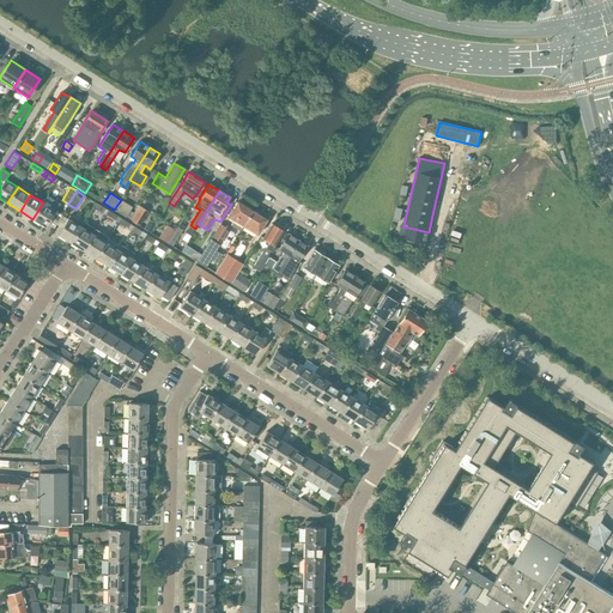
[(43,202),(32,219),(36,220),(46,226),(49,220),(60,204),(47,196),(43,202)]
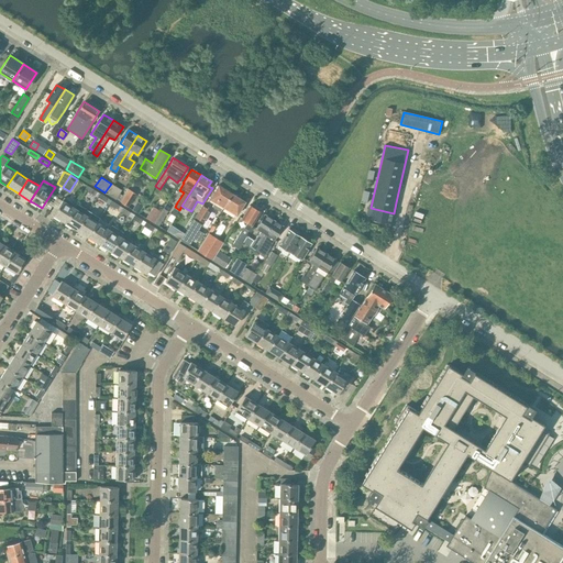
[(111,184),(105,192),(116,199),(121,189),(111,184)]
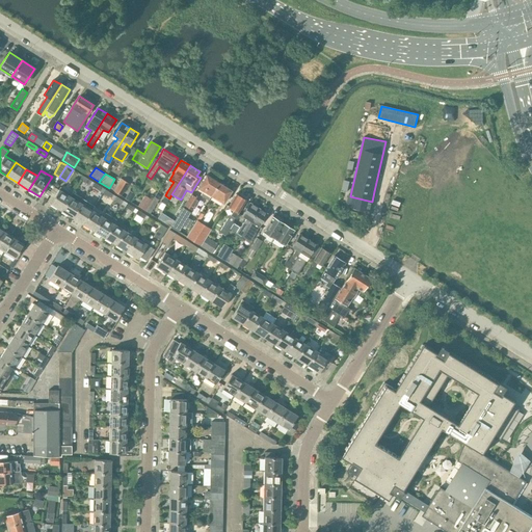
[(91,186),(95,183),(83,176),(81,179),(91,186)]
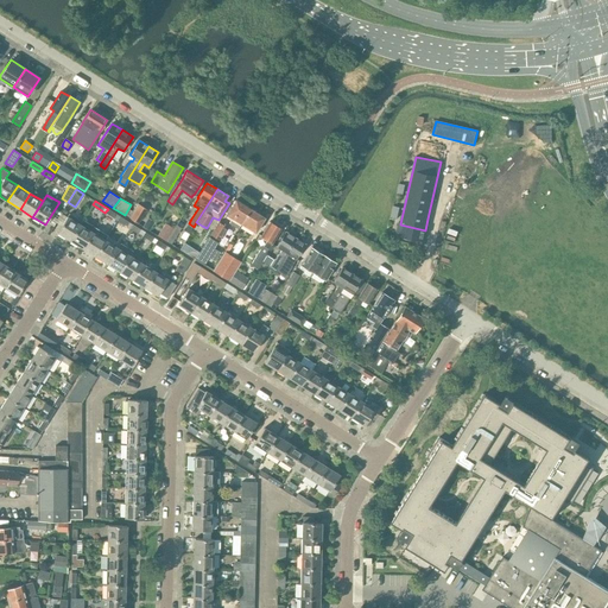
[(238,229),(249,209),(248,209),(248,207),(245,206),(244,206),(241,204),(241,202),(239,201),(238,202),(235,201),(226,215),(232,219),(228,223),(238,229)]
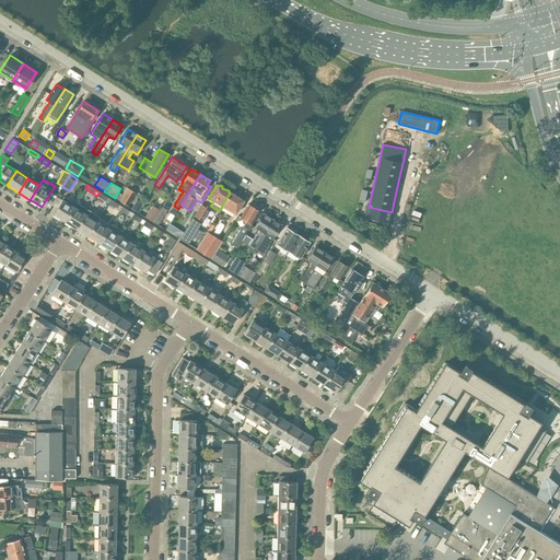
[(126,206),(135,193),(128,188),(119,201),(126,206)]
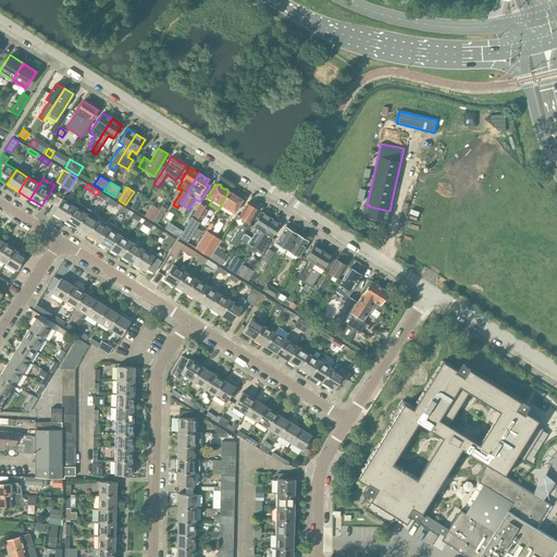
[(99,192),(96,195),(108,202),(110,198),(99,192)]
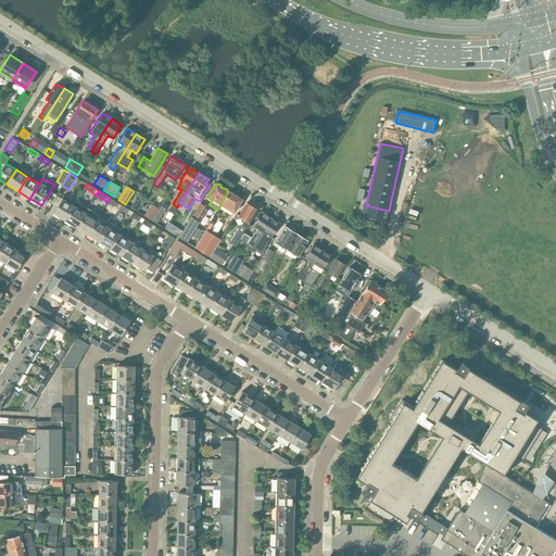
[(228,191),(217,210),(220,205),(234,213),(241,200),(228,191)]
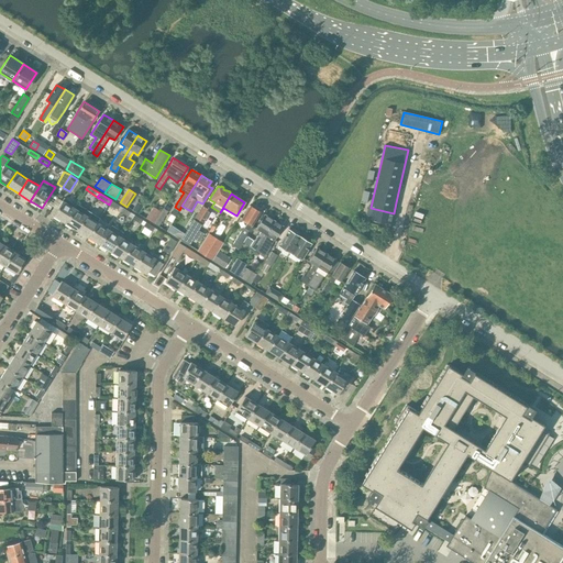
[(53,216),(65,222),(76,206),(64,198),(53,216)]
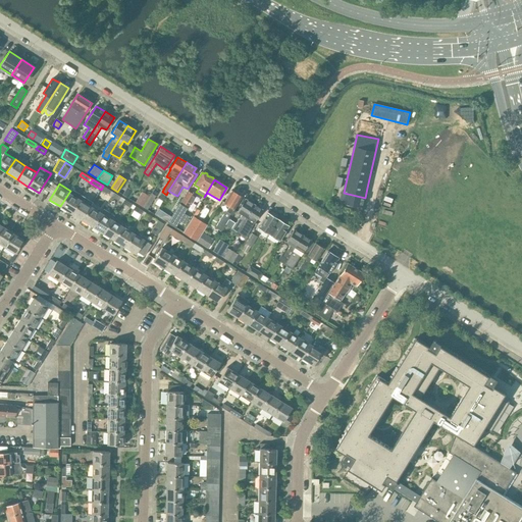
[(111,196),(114,193),(103,186),(101,190),(111,196)]
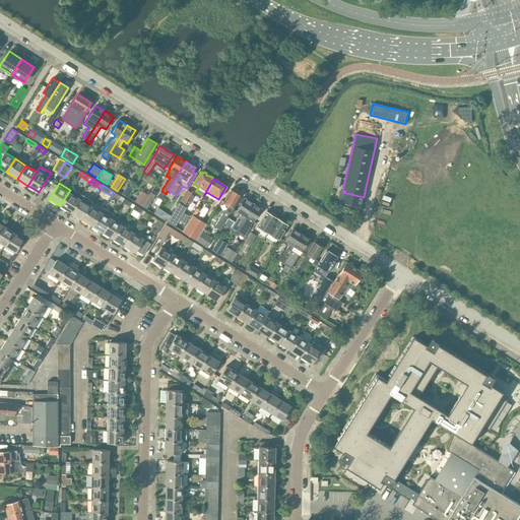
[(60,205),(71,212),(79,198),(81,195),(71,188),(70,190),(60,205)]
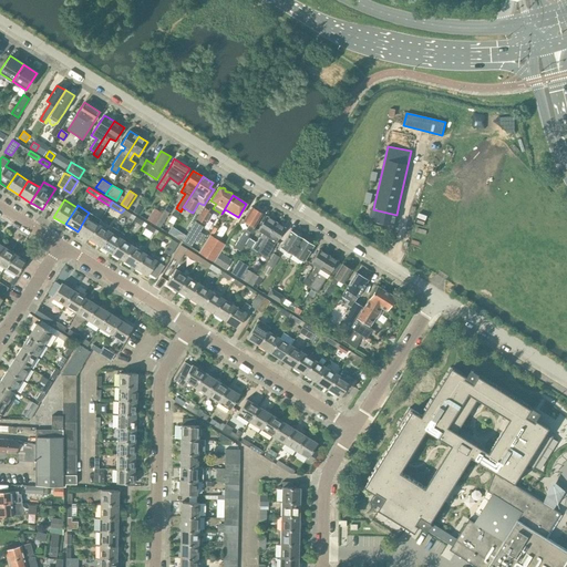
[(247,225),(248,225),(245,229),(234,247),(239,251),(251,233),(250,232),(261,214),(251,207),(243,222),(244,223),(247,225)]
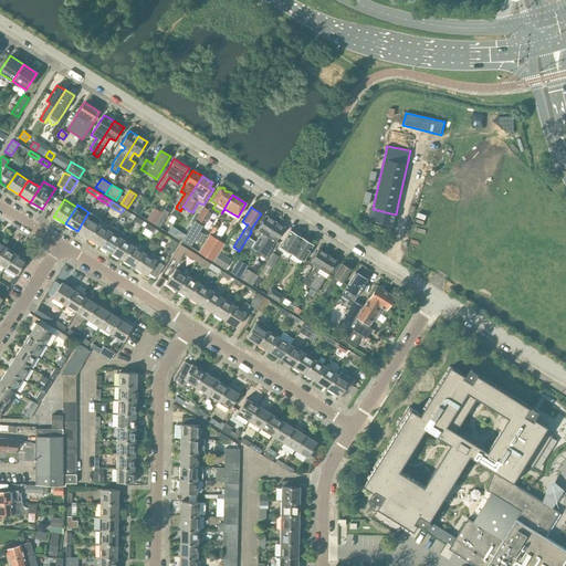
[(149,217),(147,220),(155,224),(161,213),(155,208),(149,217)]
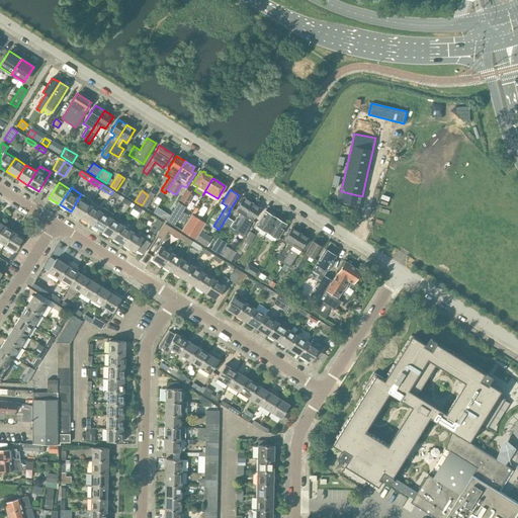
[(185,203),(191,193),(186,190),(180,200),(185,203)]
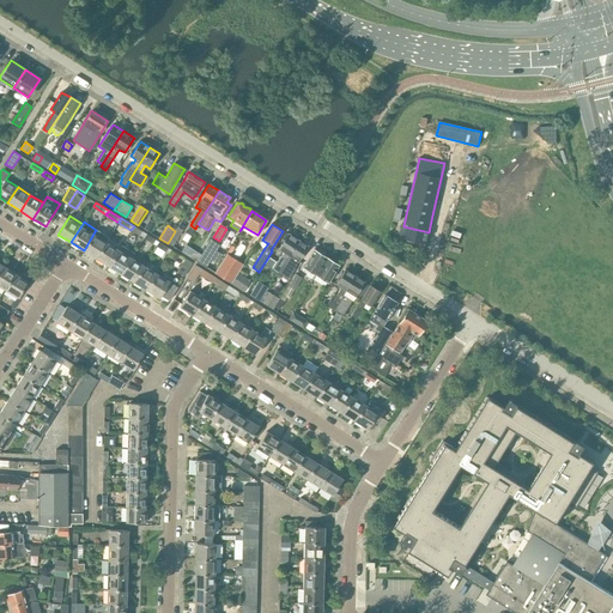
[(144,238),(146,234),(134,226),(131,230),(144,238)]
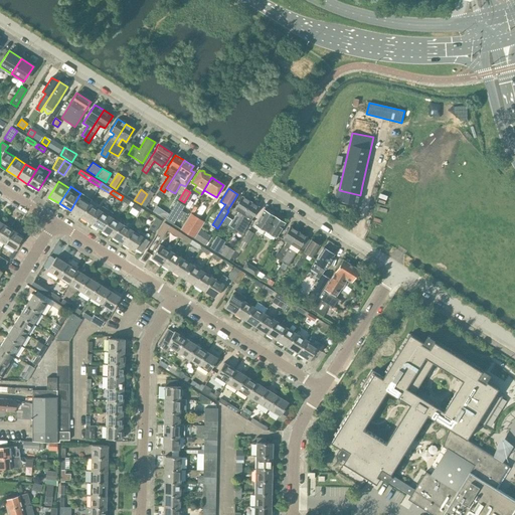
[(360,195),(339,190),(338,197),(341,198),(340,200),(358,204),(360,195)]
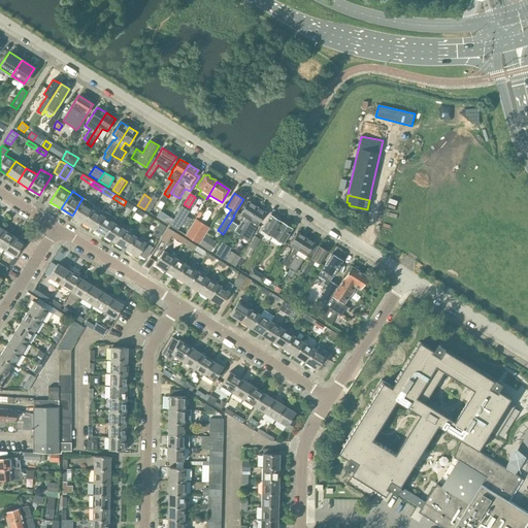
[(144,210),(147,211),(156,198),(154,196),(144,210)]
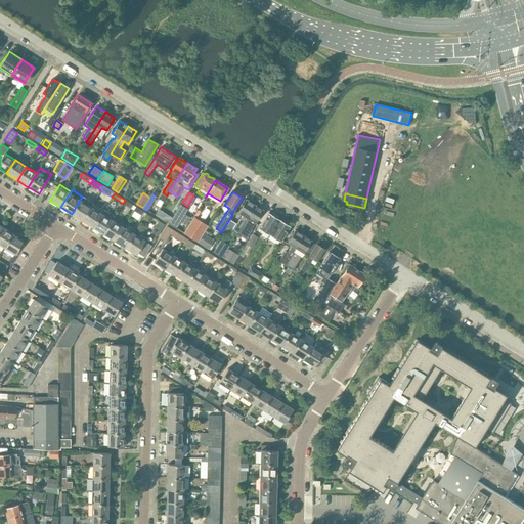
[(91,207),(80,200),(72,214),(82,221),(91,207)]
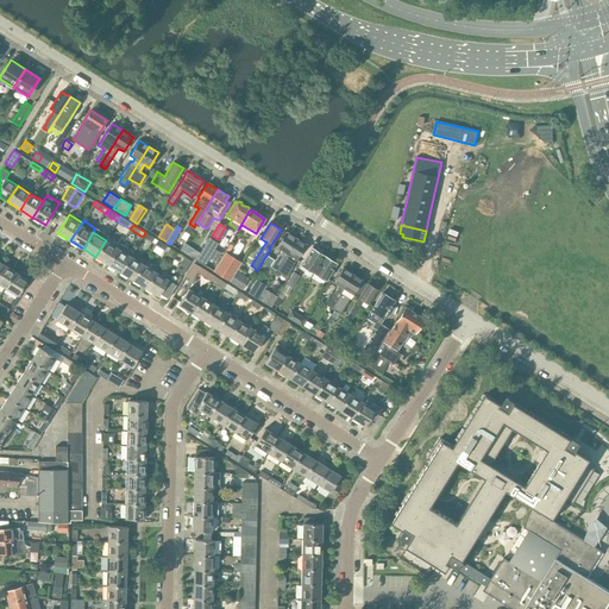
[(155,244),(158,240),(145,232),(143,237),(155,244)]
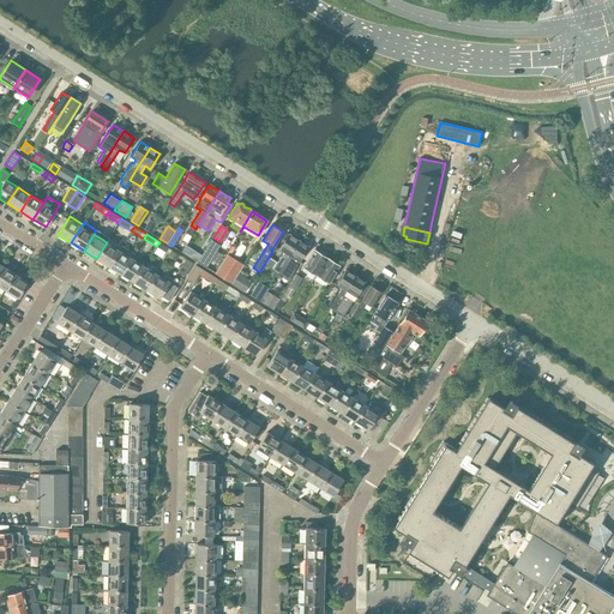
[(298,241),(288,234),(278,250),(284,253),(281,258),(277,263),(276,263),(271,270),(277,274),(298,241)]
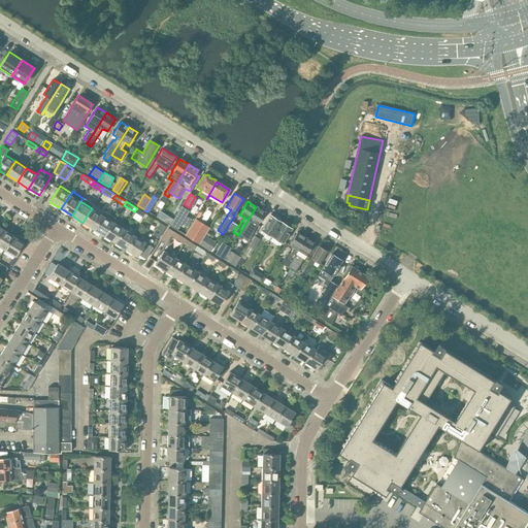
[(182,206),(171,224),(177,229),(189,210),(182,206)]
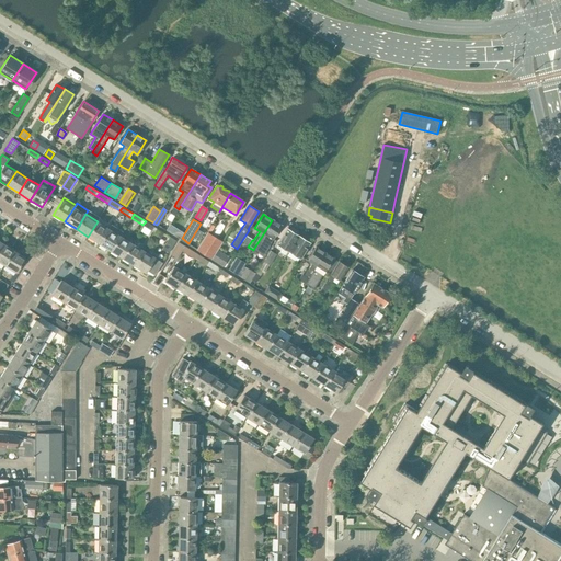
[(273,239),(282,226),(272,220),(253,250),(260,253),(259,254),(262,256),(264,255),(270,247),(268,245),(273,239)]
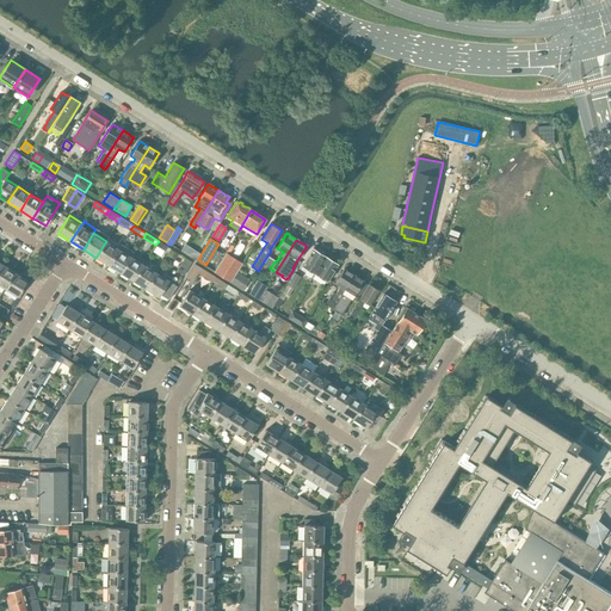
[(118,250),(106,241),(96,258),(109,265),(118,250)]
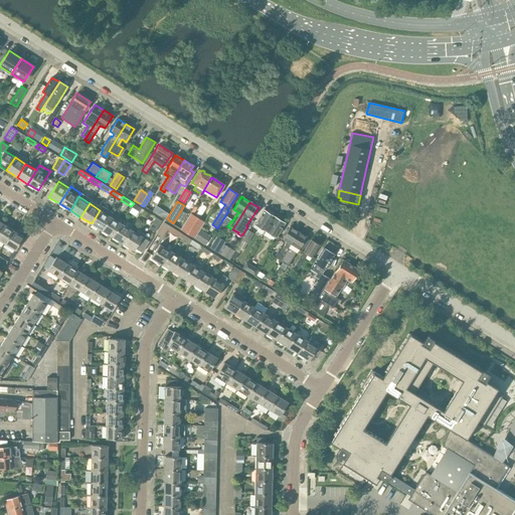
[(134,203),(131,206),(139,211),(141,208),(134,203)]
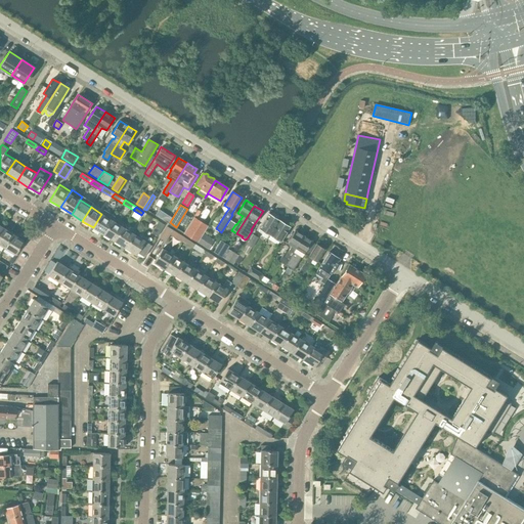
[(93,227),(103,234),(113,220),(115,217),(103,210),(101,214),(93,227)]
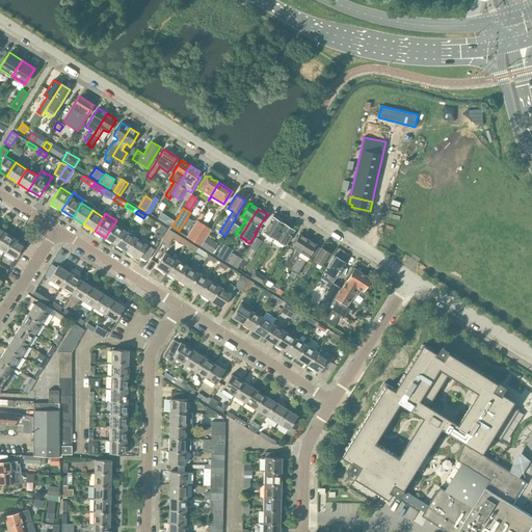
[(273,239),(283,223),(272,217),(263,232),(273,239)]
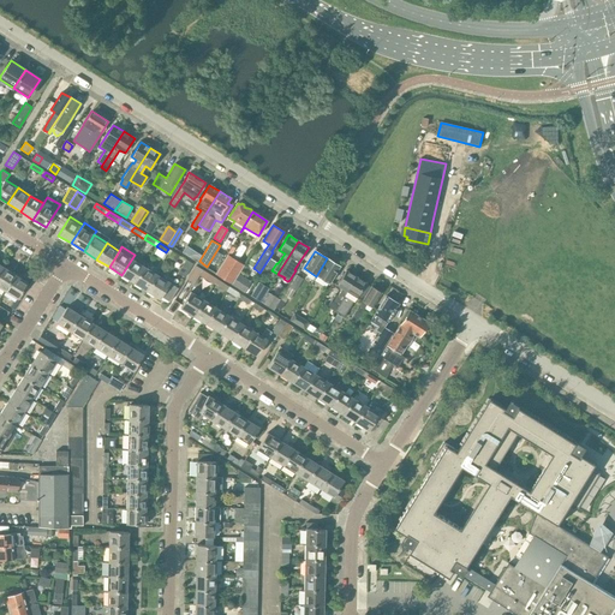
[(239,272),(233,268),(237,263),(227,257),(216,274),(232,284),(238,274),(239,272)]
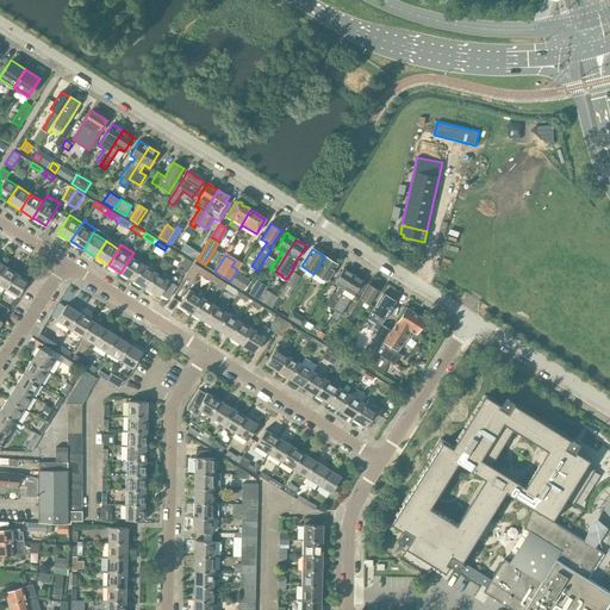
[(143,265),(131,256),(120,273),(134,280),(143,265)]
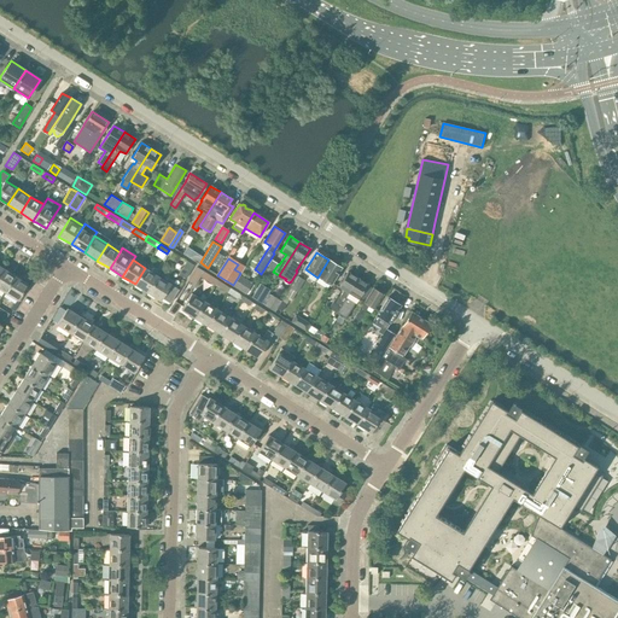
[(328,260),(318,278),(330,285),(340,268),(328,260)]
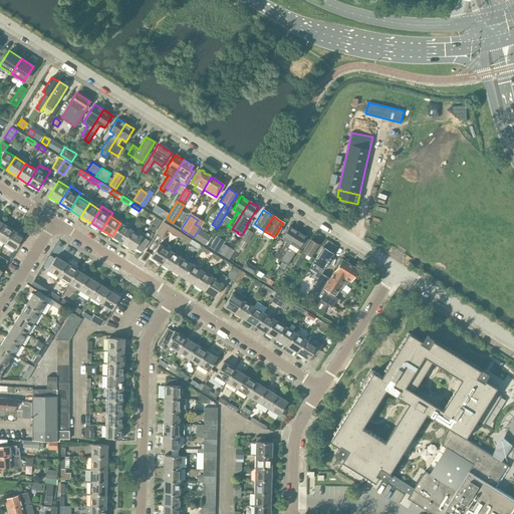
[(155,231),(161,220),(156,217),(149,228),(155,231)]
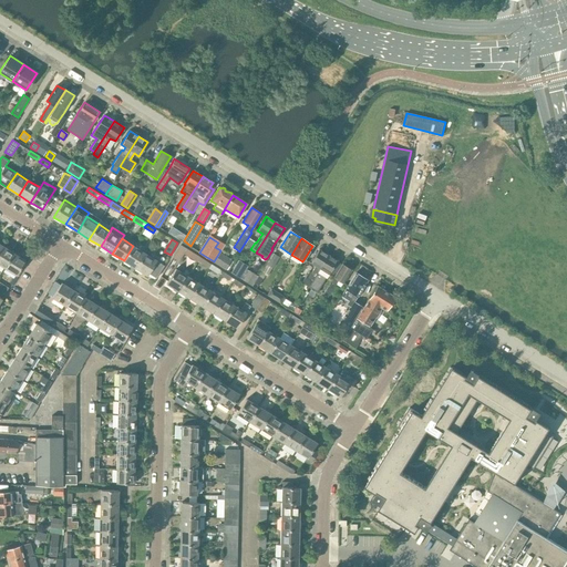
[(197,260),(199,257),(181,245),(173,257),(178,260),(184,253),(197,260)]
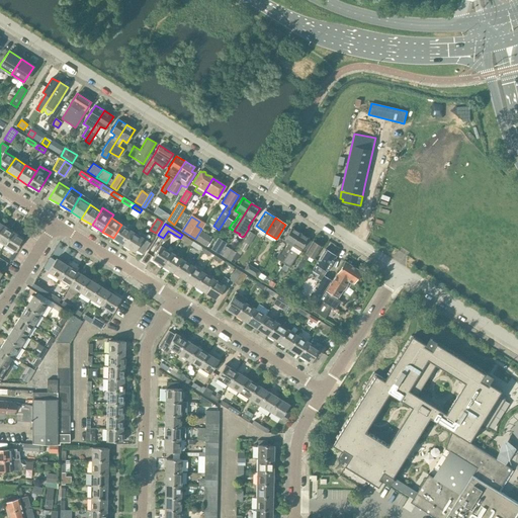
[(0,227),(0,242),(4,245),(12,231),(2,225),(0,227)]
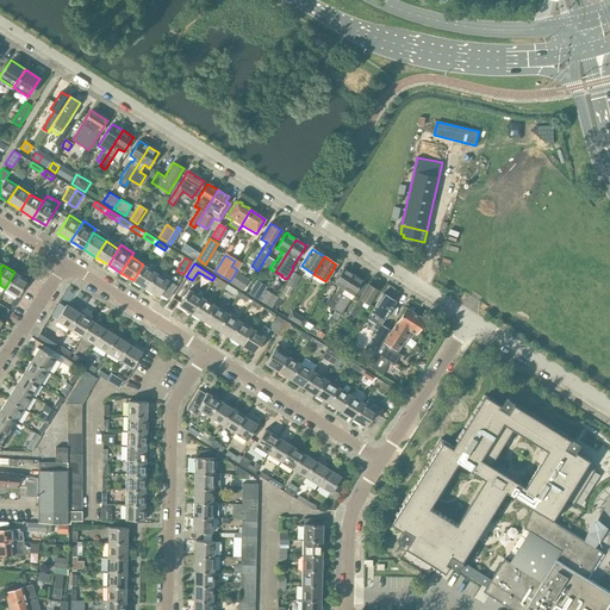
[(156,273),(143,265),(134,280),(145,288),(156,273)]
